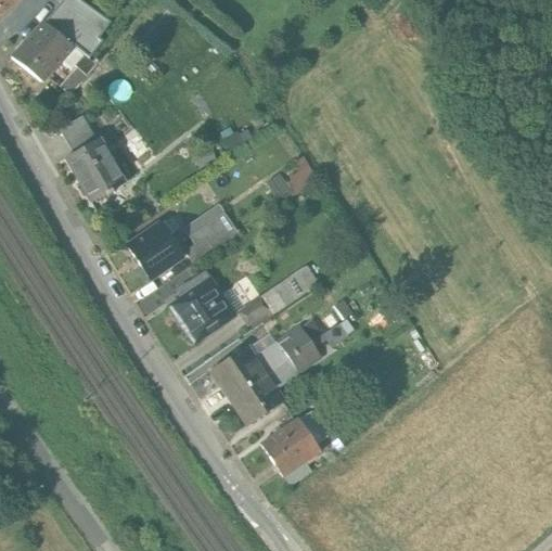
[(0,0),(0,14),(4,11),(5,12),(18,0),(0,0)]
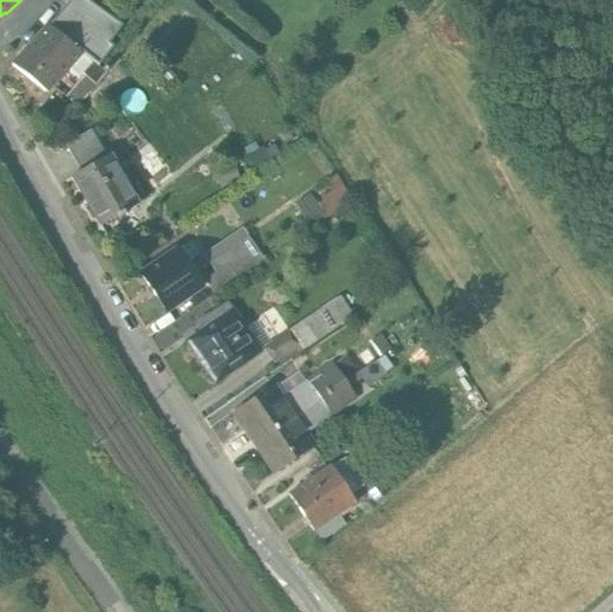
[(100,63),(116,43),(112,40),(125,23),(94,0),(69,0),(52,23),(84,51),(94,58),(100,63)]
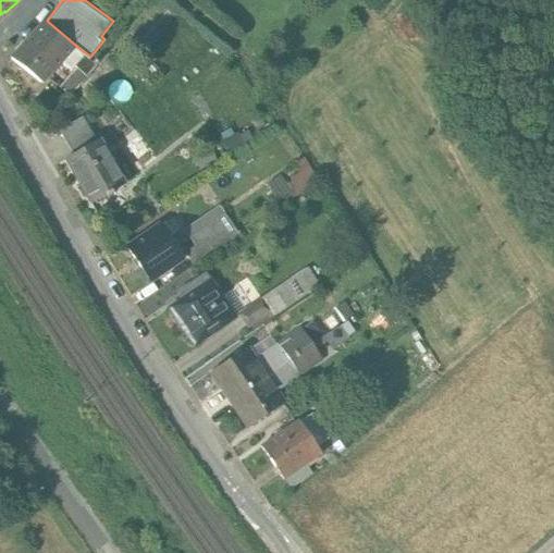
[(76,46),(47,21),(13,57),(42,81),(62,60),(76,46)]
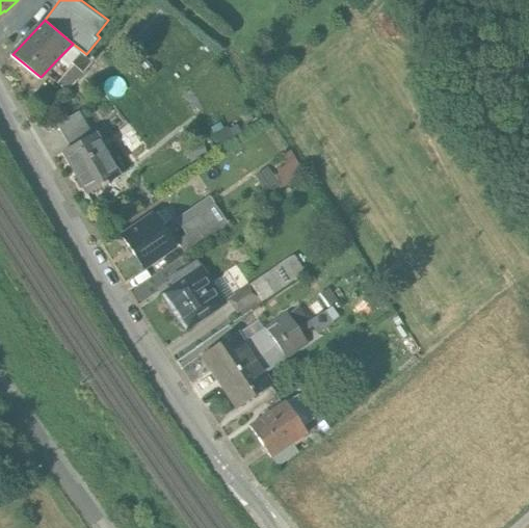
[(73,44),(59,57),(69,64),(73,60),(81,50),(73,44)]
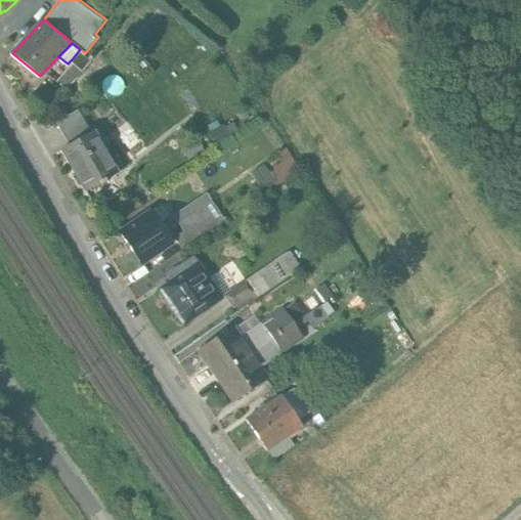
[(80,49),(72,59),(83,69),(92,59),(85,53),(80,49)]
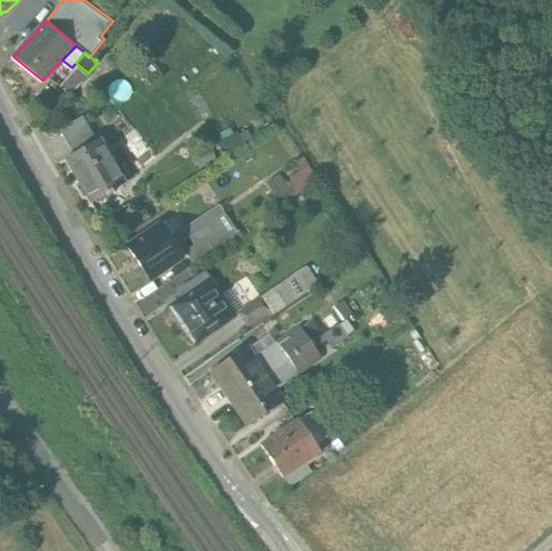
[(84,114),(61,128),(74,152),(98,138),(84,114)]
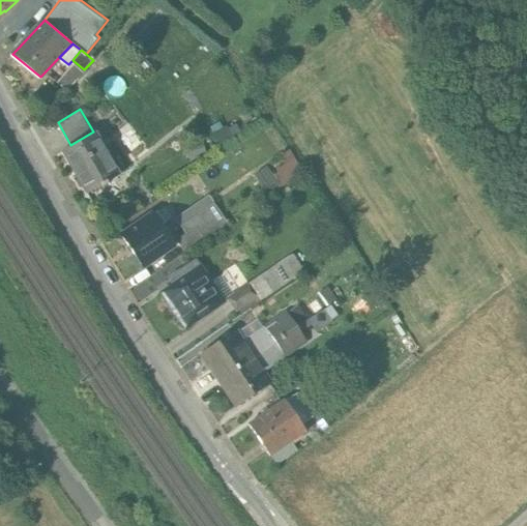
[(70,145),(67,147),(78,163),(72,166),(88,193),(104,183),(105,185),(110,182),(108,178),(106,179),(98,168),(113,158),(105,144),(104,144),(95,130),(93,132),(70,145)]
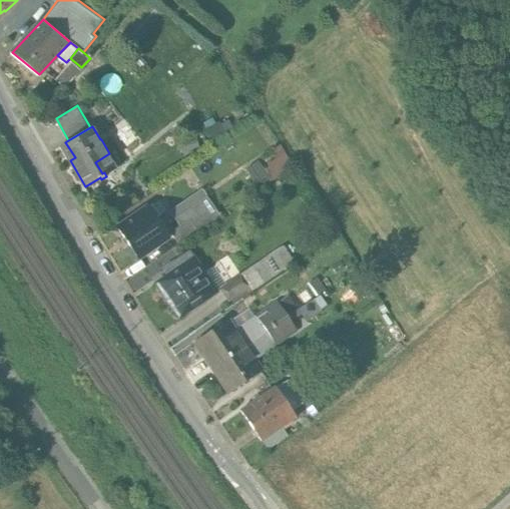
[(197,136),(180,140),(183,152),(200,147),(197,136)]
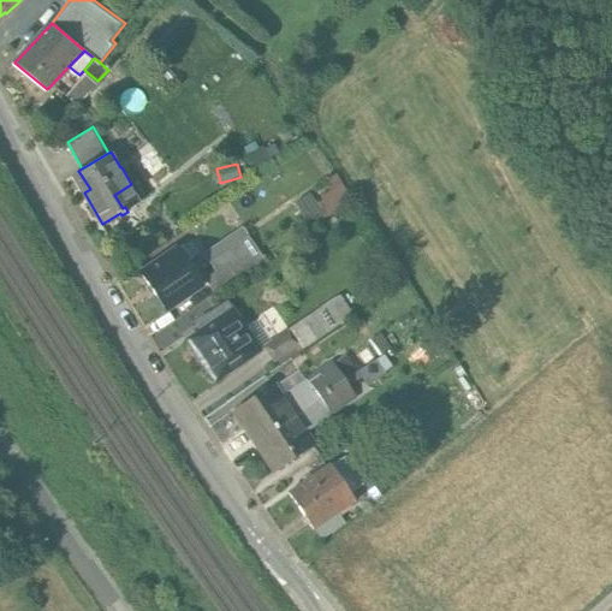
[(236,272),(266,254),(247,221),(202,247),(214,266),(229,257),(236,272)]
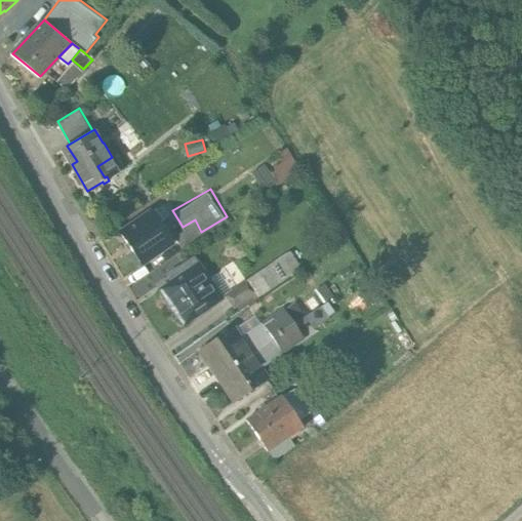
[(122,233),(143,263),(173,242),(160,224),(164,221),(157,209),(122,233)]
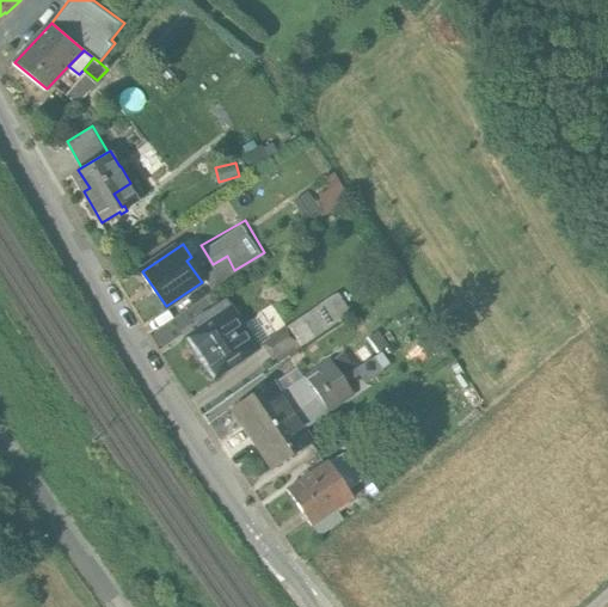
[(339,288),(287,323),(301,345),(354,311),(339,288)]
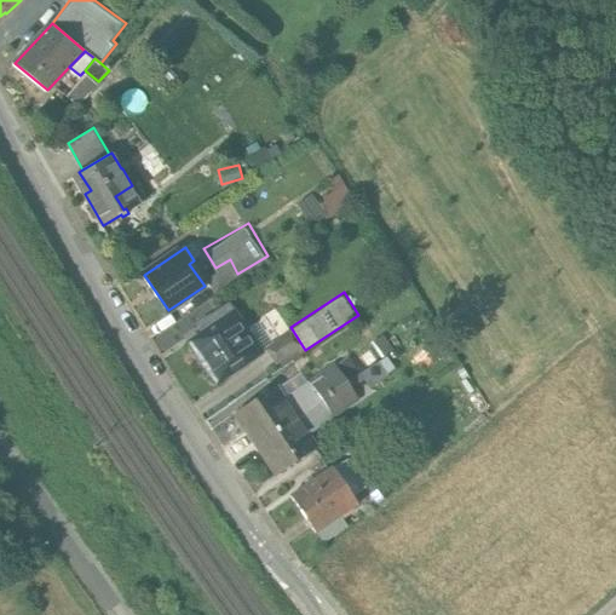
[(203,332),(189,342),(191,346),(189,349),(200,365),(203,363),(217,383),(263,351),(228,303),(199,325),(203,332)]
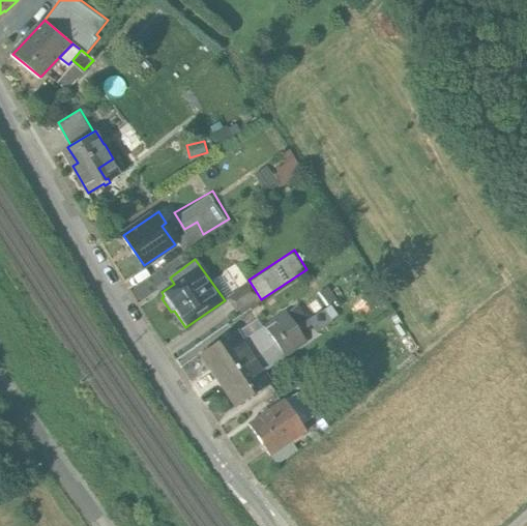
[(235,331),(202,355),(220,380),(253,357),(235,331)]
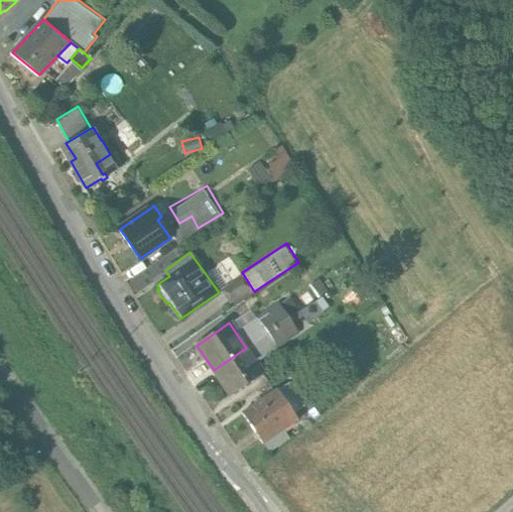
[(246,348),(214,370),(231,395),(263,373),(246,348)]
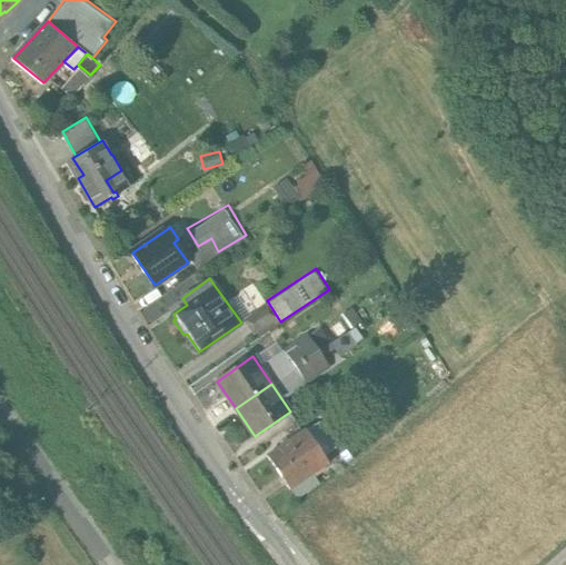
[(306,429),(268,455),(291,488),(328,464),(306,429)]
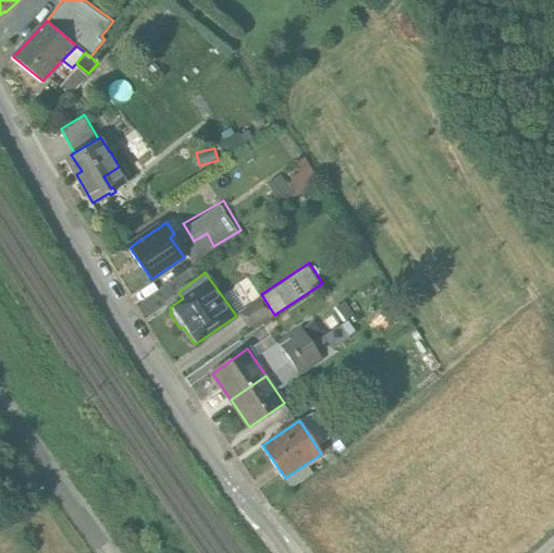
[(173,520),(158,530),(165,541),(181,531),(173,520)]
